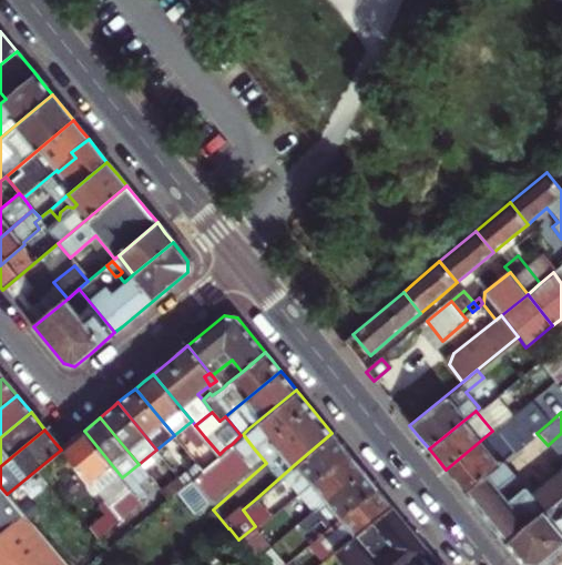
[(122,477),(84,431),(74,439),(61,450),(108,505),(130,486),(122,477)]
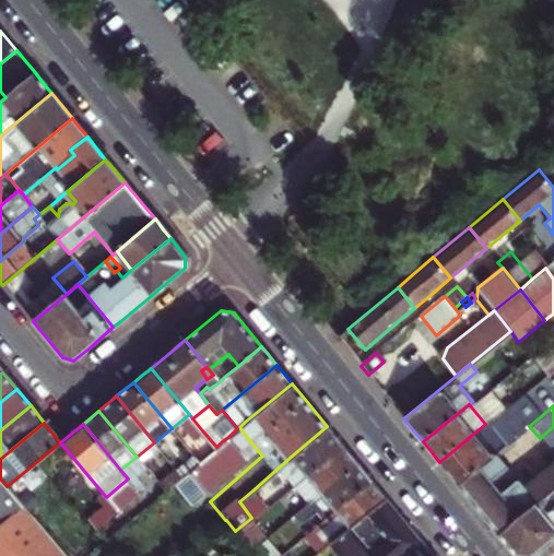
[(501,444),(485,424),(439,462),(449,474),(458,485),(492,457),(488,453),(501,444)]
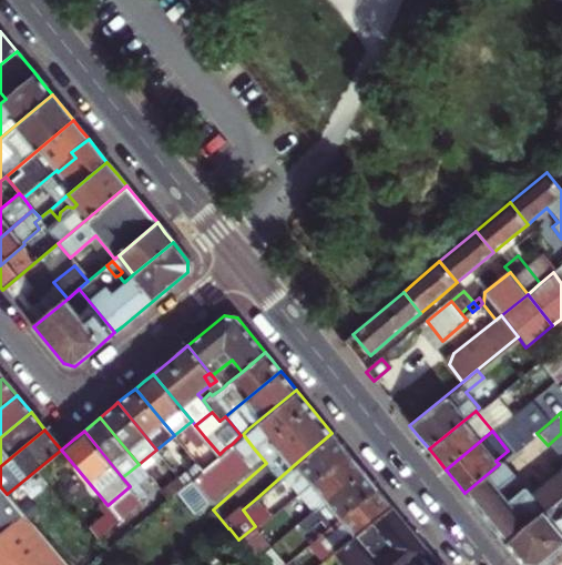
[(292,486),(296,493),(309,482),(347,451),(339,443),(331,433),(295,464),(304,476),(292,486)]
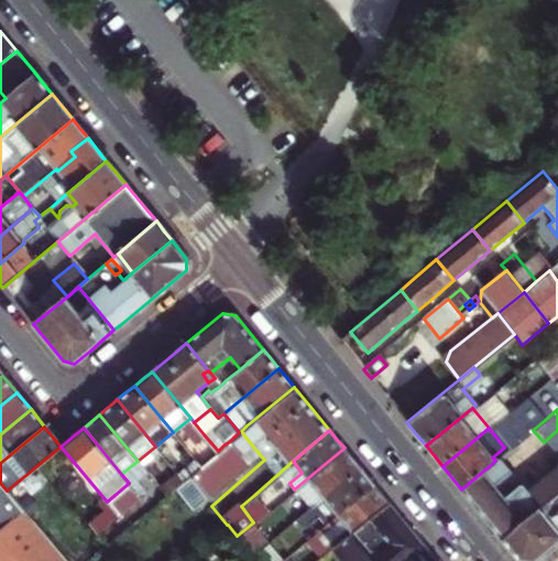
[(239,432),(230,441),(241,454),(252,445),(241,431),(239,432)]
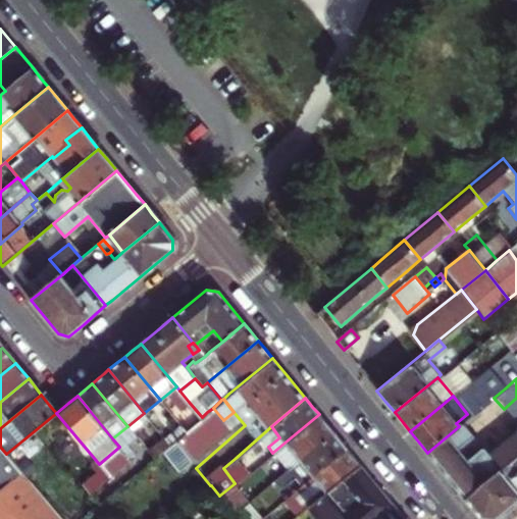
[(187,430),(202,417),(189,402),(173,415),(181,423),(187,430)]
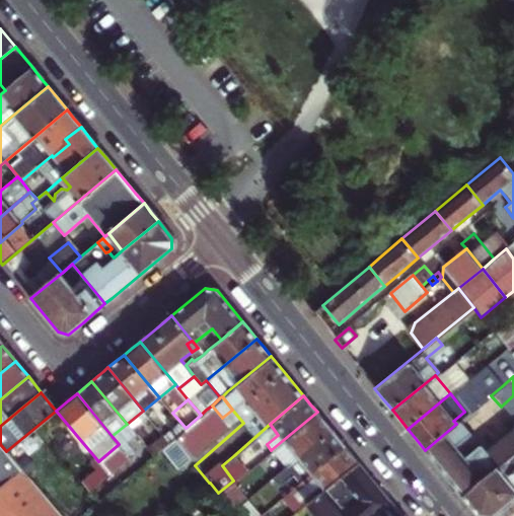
[(206,410),(201,415),(186,428),(174,436),(185,448),(222,418),(212,406),(206,410)]
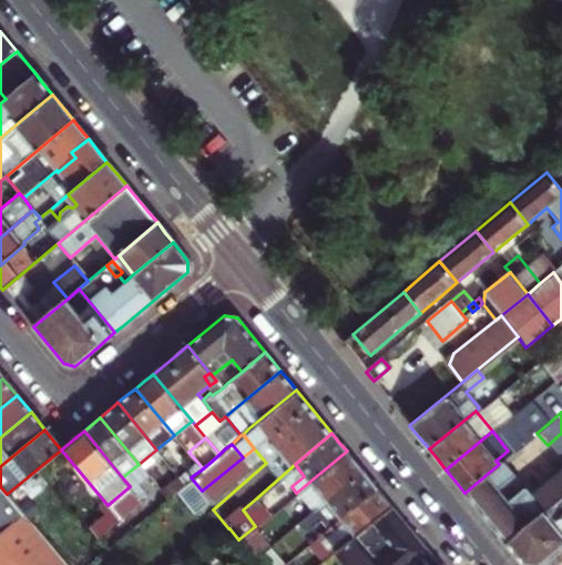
[(306,505),(309,511),(310,510),(361,468),(355,461),(347,451),(309,482),(318,494),(306,505)]
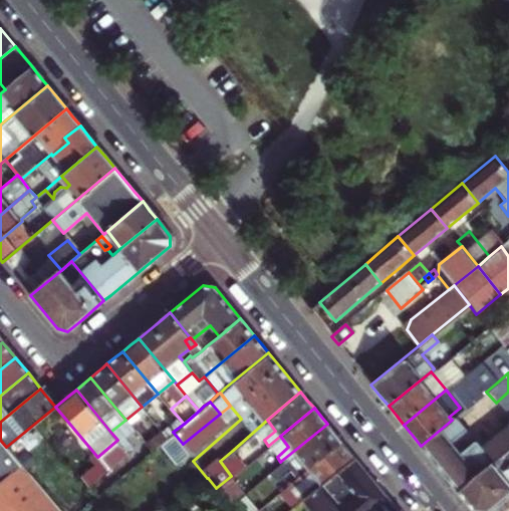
[(163,431),(168,437),(173,432),(184,424),(178,417),(163,431)]
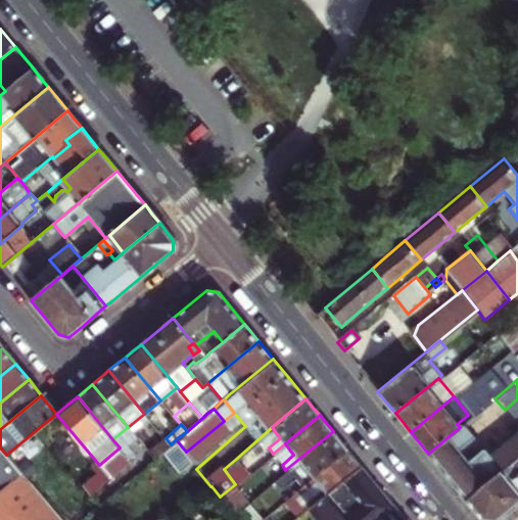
[(464,424),(460,427),(428,454),(443,472),(465,498),(517,454),(517,430),(515,426),(485,451),(464,424)]
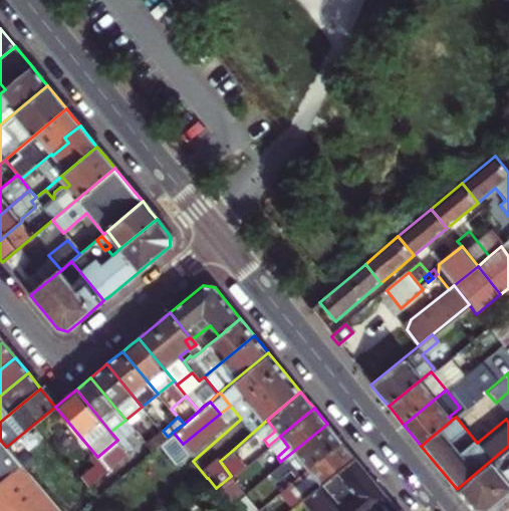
[(334,432),(327,424),(281,461),(294,477),(339,440),(334,432)]
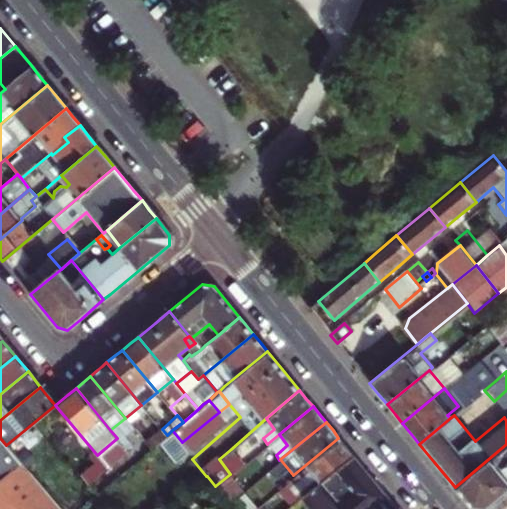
[(162,429),(159,427),(143,440),(150,448),(167,435),(162,429)]
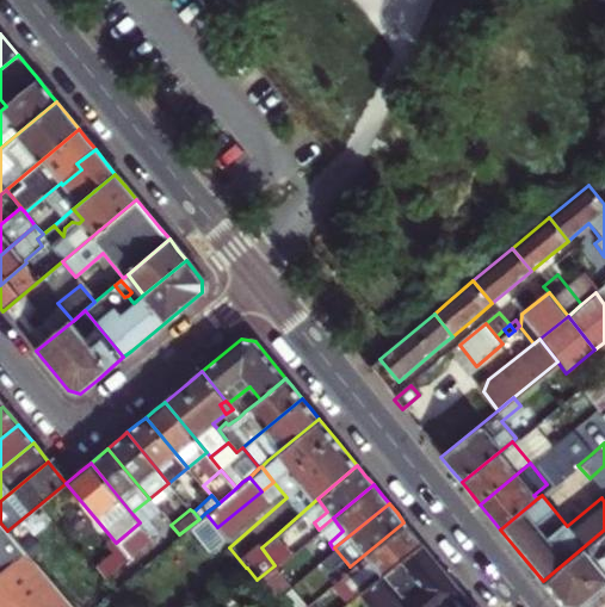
[(69,606),(63,599),(7,531),(0,522),(0,606),(69,606)]
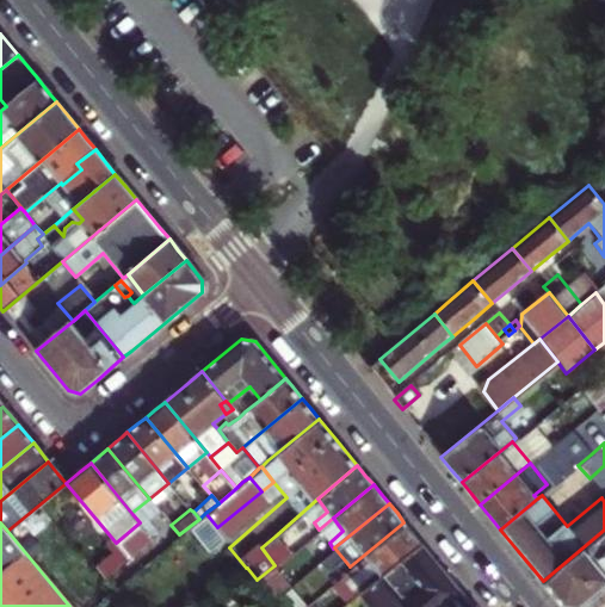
[(412,532),(403,522),(350,567),(346,570),(341,574),(338,576),(353,596),(360,590),(420,542),(412,532)]
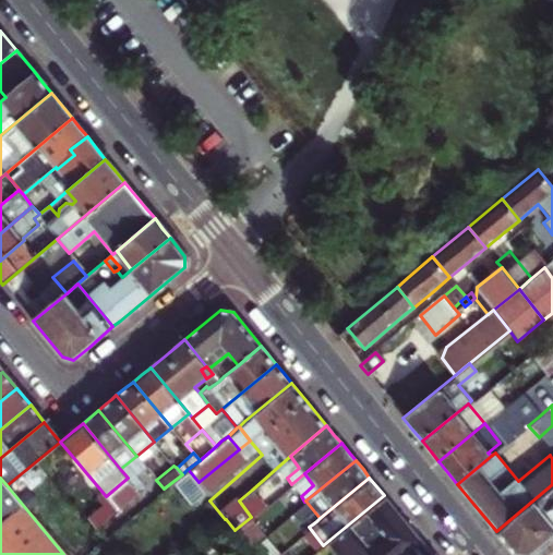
[(529,554),(552,533),(552,484),(496,531),(504,542),(514,554),(529,554)]
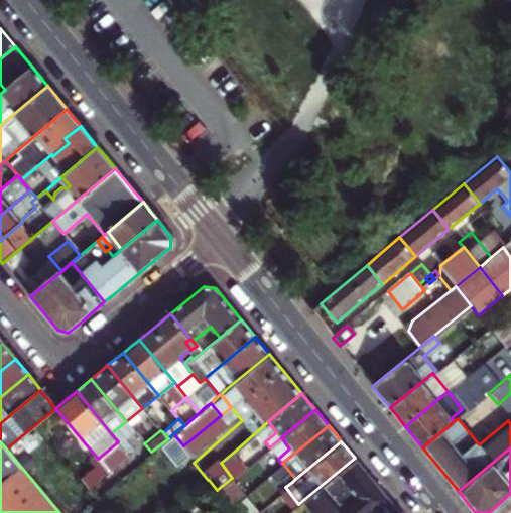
[(217,490),(231,506),(240,498),(233,490),(271,459),(265,451),(245,467),(232,478),(217,490)]
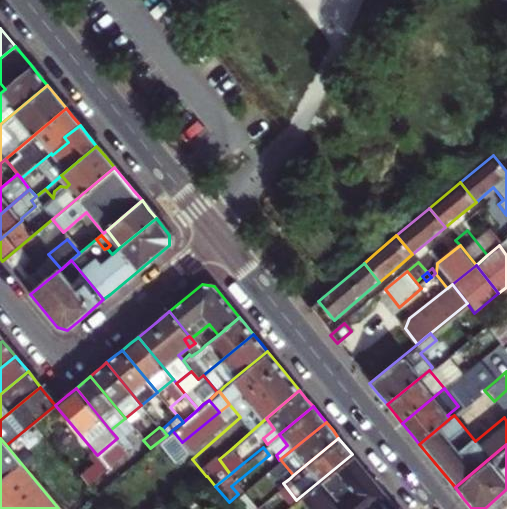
[(231,449),(219,459),(230,474),(243,463),(231,449)]
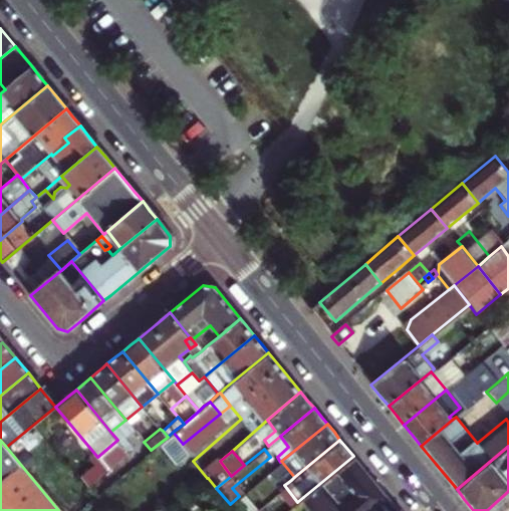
[(326,490),(341,477),(354,493),(372,479),(353,456),(303,497),(314,510),(342,510),(339,506),(326,490)]
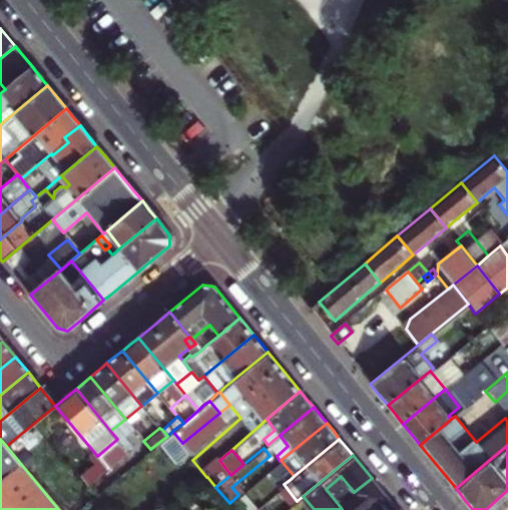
[(273,478),(267,472),(251,485),(257,492),(273,478)]
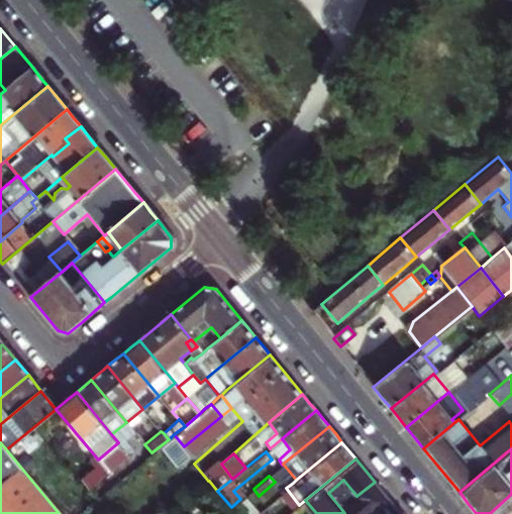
[(370,513),(389,498),(375,482),(356,496),(341,509),(344,513),(370,513)]
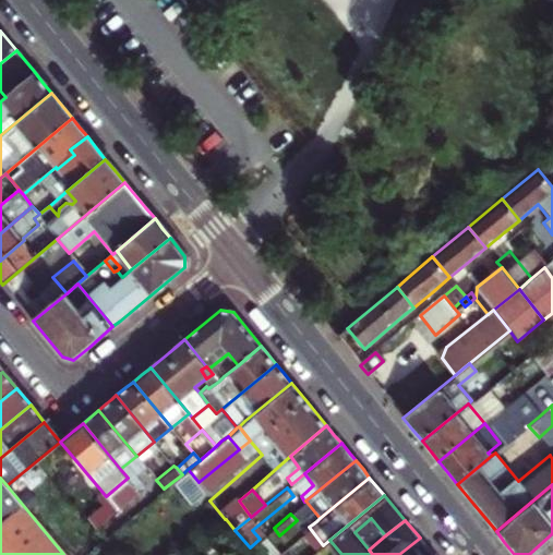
[(275,554),(283,549),(268,531),(260,539),(250,547),(255,554),(275,554)]
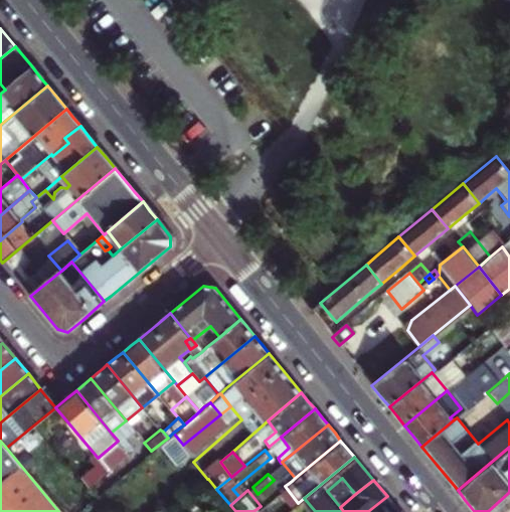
[(190,495),(180,504),(187,511),(197,502),(190,495)]
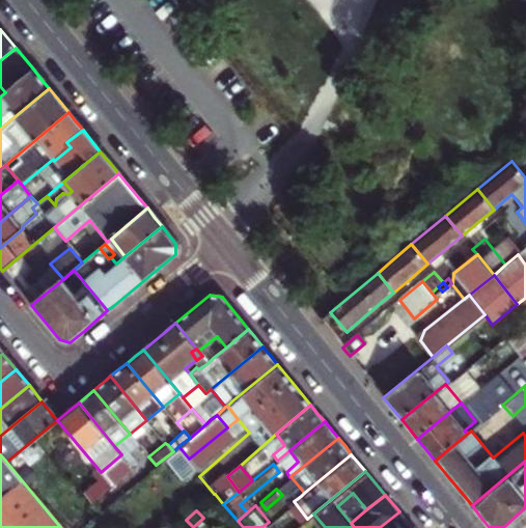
[(412,527),(399,511),(380,527),(412,527)]
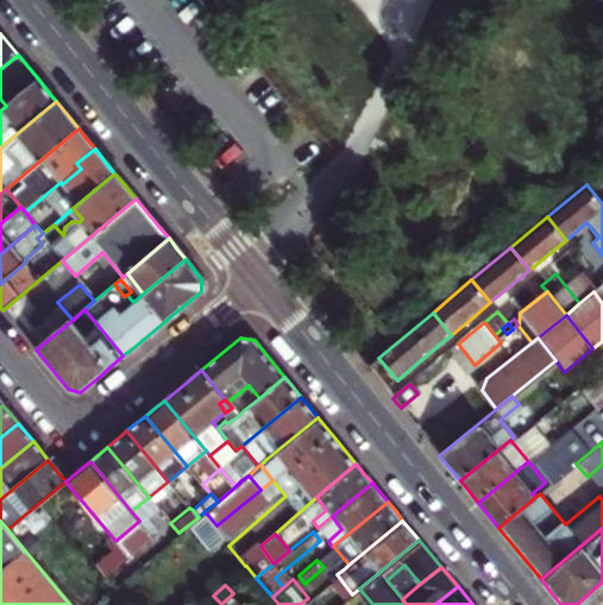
[(89,604),(75,587),(63,597),(69,604),(89,604)]
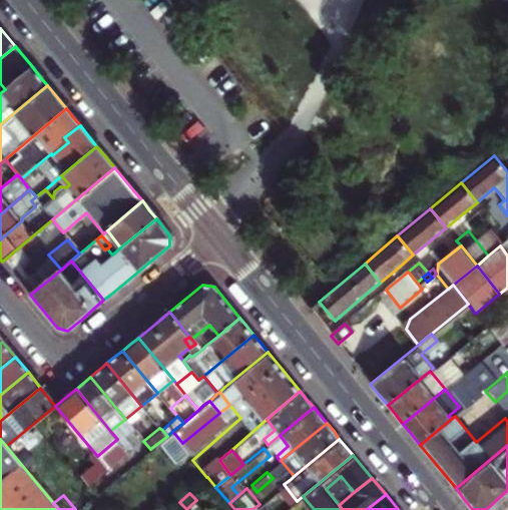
[(303,496),(297,501),(286,509),(314,509),(303,496)]
